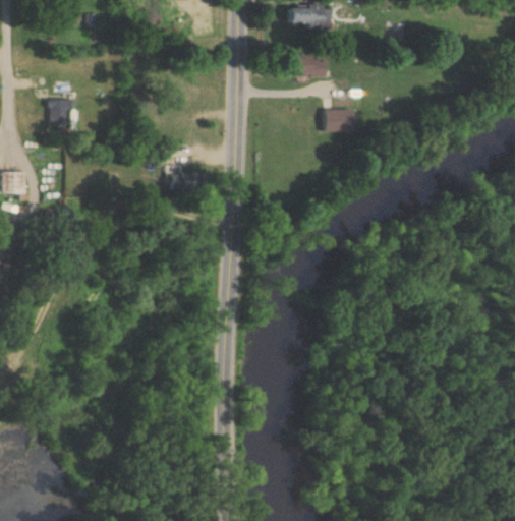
[(289,7),(308,8),(308,3),(323,4),(323,9),(332,9),(332,30),(322,29),(322,32),(308,32),(309,24),(288,24),(289,7)]
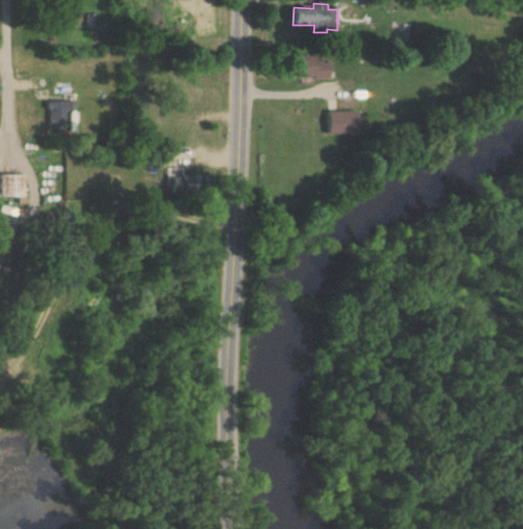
[(295,56),(331,56),(331,78),(308,78),(309,73),(295,72),(295,56)]
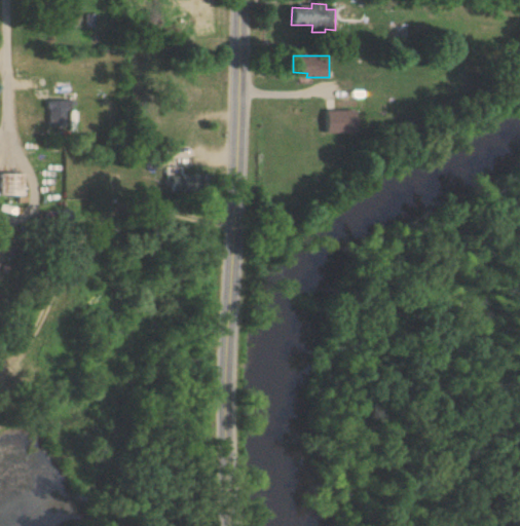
[(61,80),(77,80),(77,91),(61,91),(61,80)]
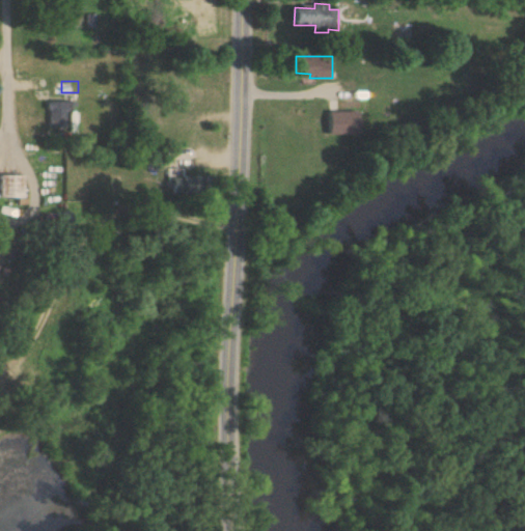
[(52,101),(76,102),(76,109),(71,109),(71,126),(55,126),(56,109),(52,109),(52,101)]
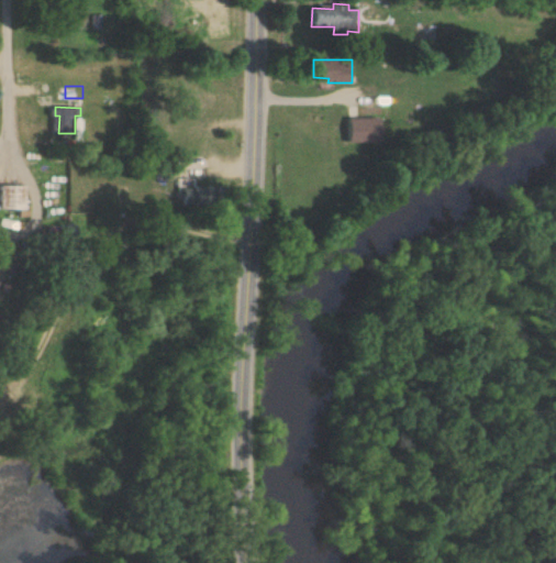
[(347,141),(381,141),(381,118),(347,118),(347,141)]
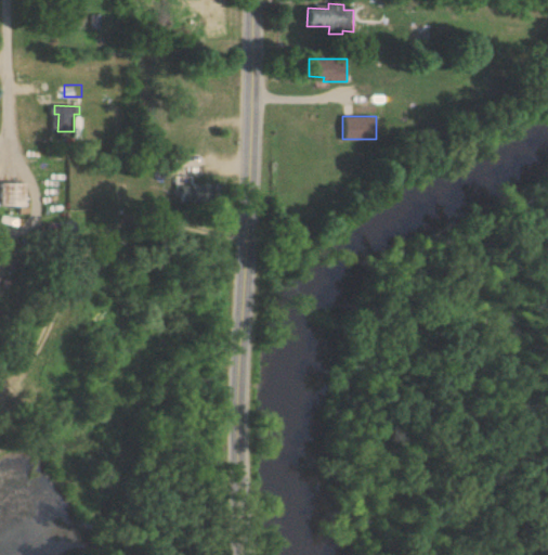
[(179,154),(212,155),(211,179),(178,178),(179,154)]
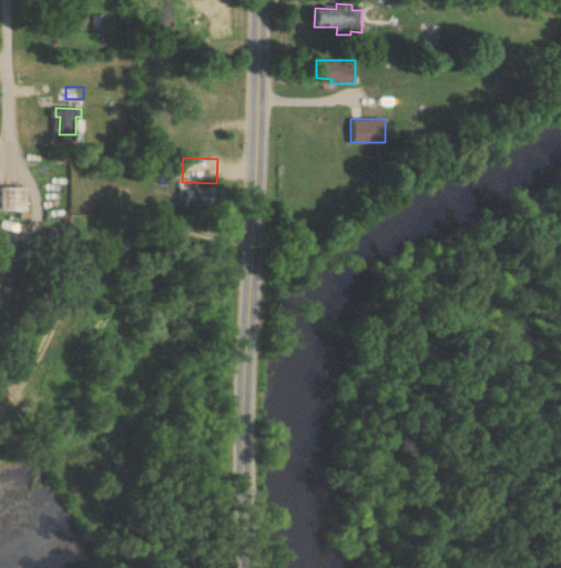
[(214,184),(189,184),(189,205),(214,205),(214,184)]
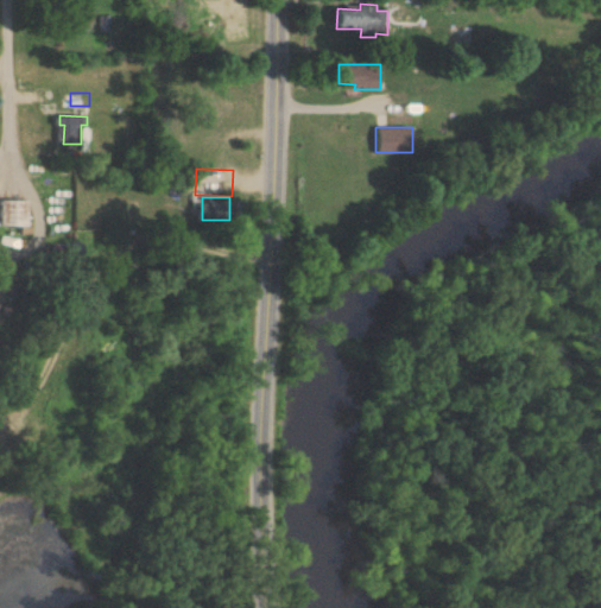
[(32,226),(32,200),(2,200),(2,226),(32,226)]
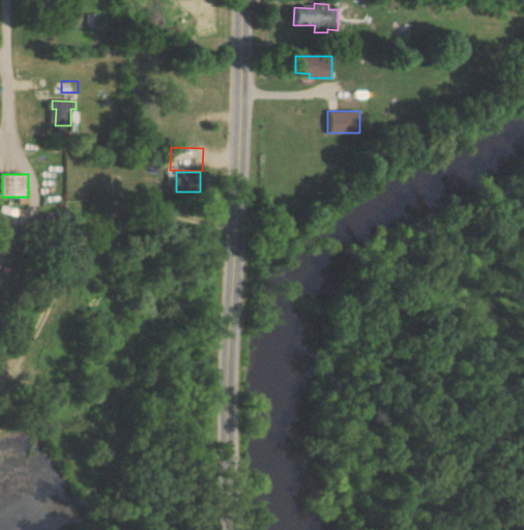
[(76,211),(62,211),(62,222),(76,222),(76,211)]
